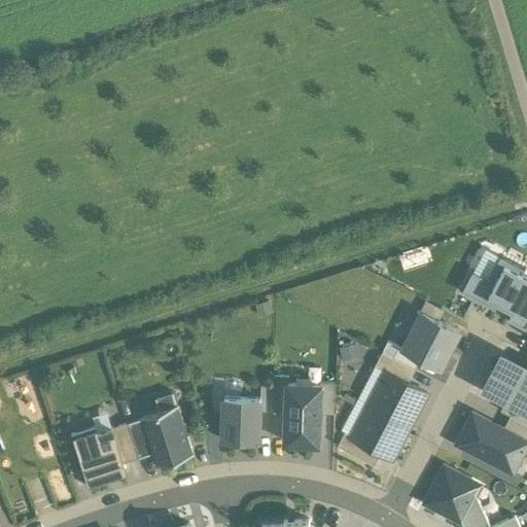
[(488,278),(472,270),(461,291),(488,305),(491,300),(487,296),(504,264),(522,273),(525,268),(500,255),(488,278)]
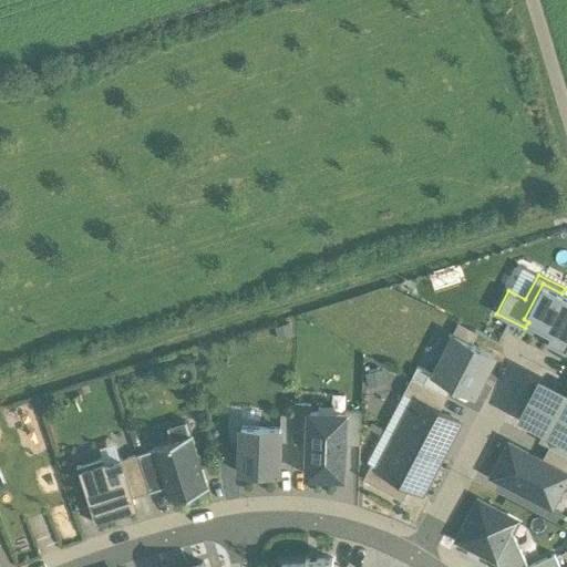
[(566,296),(562,294),(543,284),(524,319),(528,322),(566,341),(566,296)]
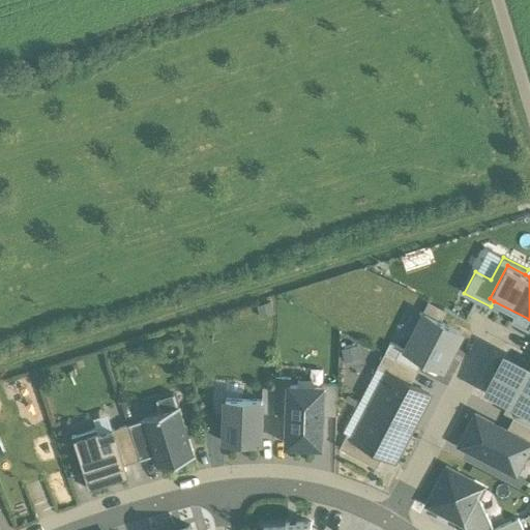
[(425,314),(406,350),(423,359),(441,370),(461,332),(425,314)]
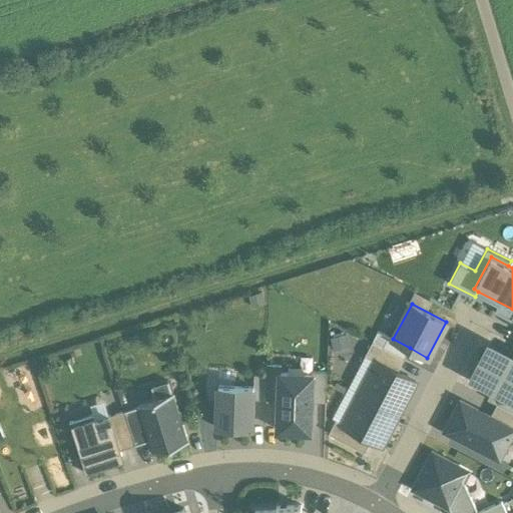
[(378,331),(372,342),(404,358),(410,348),(393,339),(378,331)]
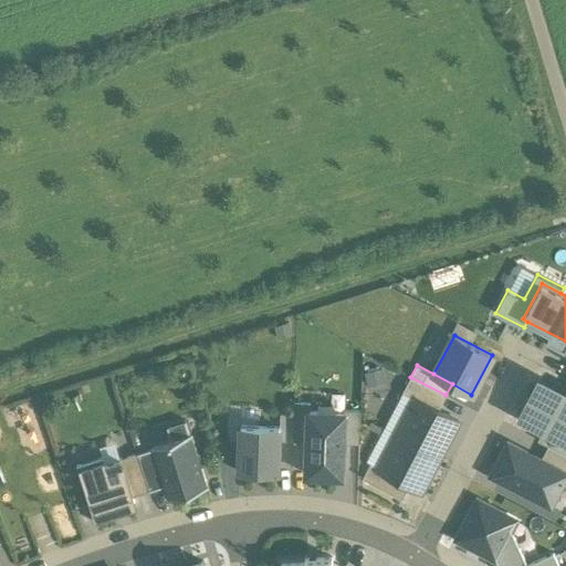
[(415,397),(438,409),(446,395),(410,377),(402,392),(413,398),(415,397)]
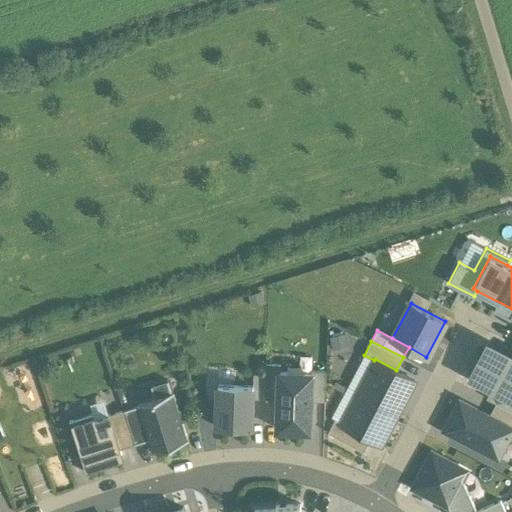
[(511,356),(489,345),(472,376),(495,388),(511,396),(511,356)]
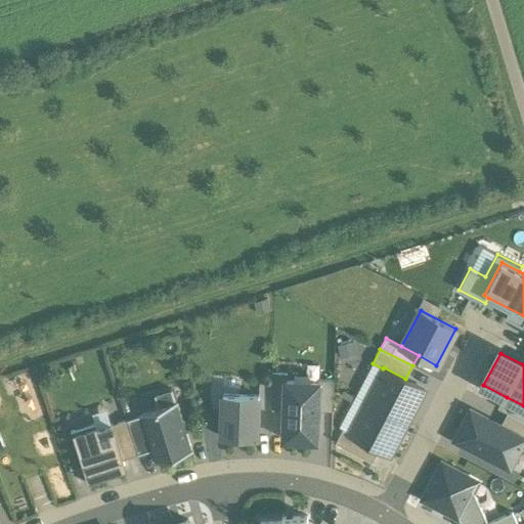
[(366,400),(406,422),(424,389),(405,379),(384,367),(383,368),(366,400)]
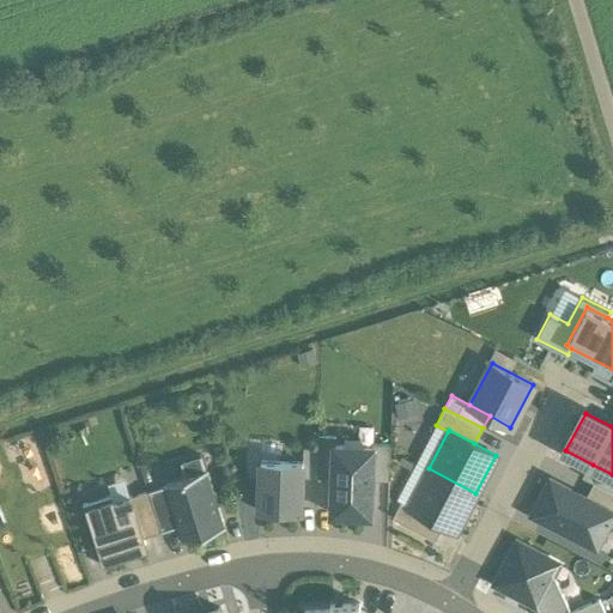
[(334,437),(320,436),(319,472),(333,473),(334,445),(334,437)]
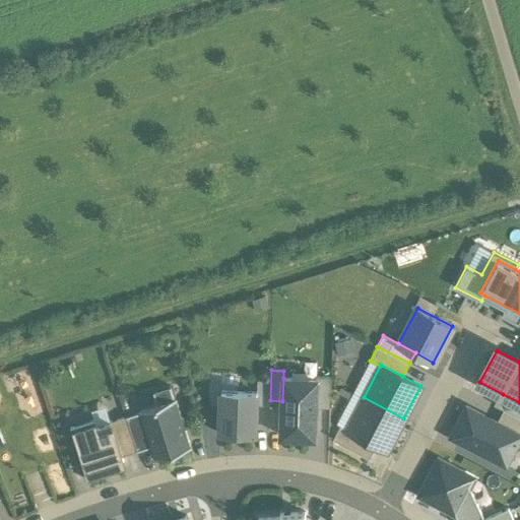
[(317,377),(317,380),(316,406),(330,406),(331,377),(317,377)]
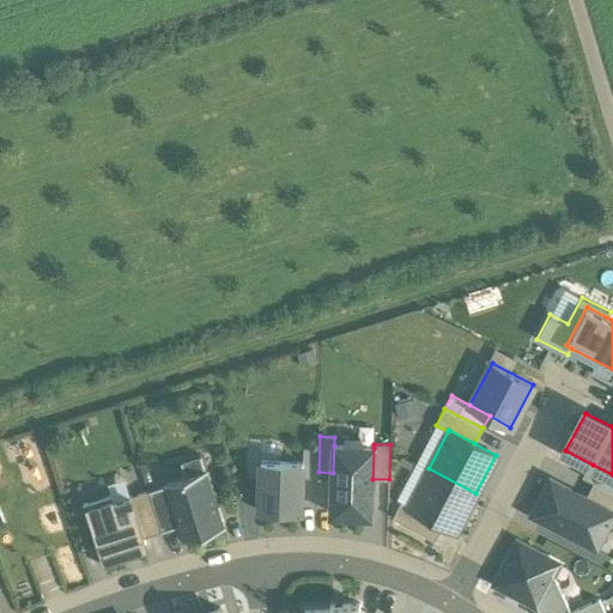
[(374,448),(334,445),(333,473),(332,514),(371,515),(372,479),(374,448)]
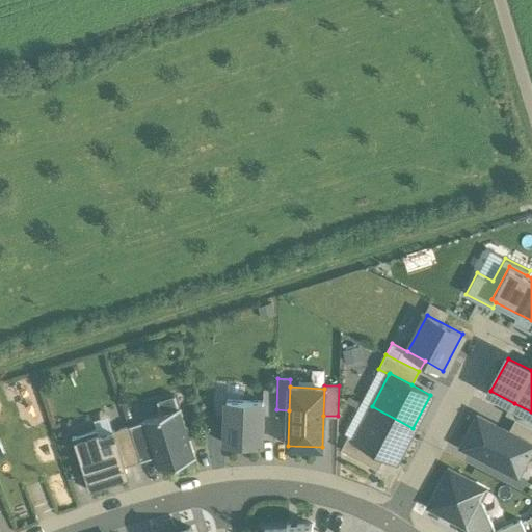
[(263,401),(262,414),(273,414),(275,390),(264,389),(263,401)]
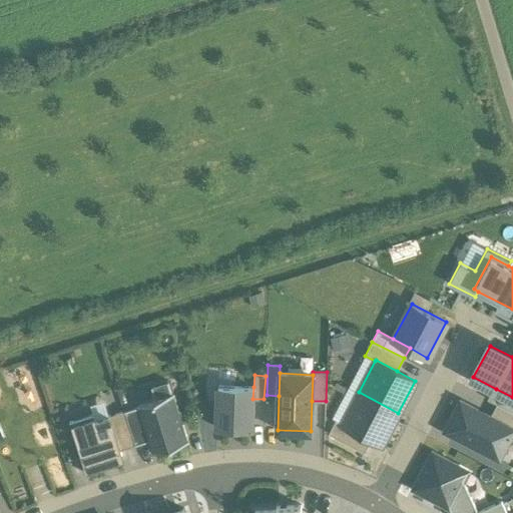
[(151,439),(154,452),(187,442),(168,381),(151,386),(155,398),(139,402),(140,405),(151,439)]
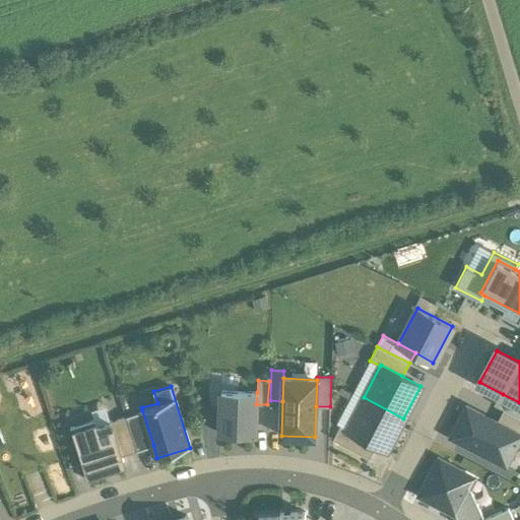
[(257,392),(221,390),(218,434),(255,436),(256,404),(257,392)]
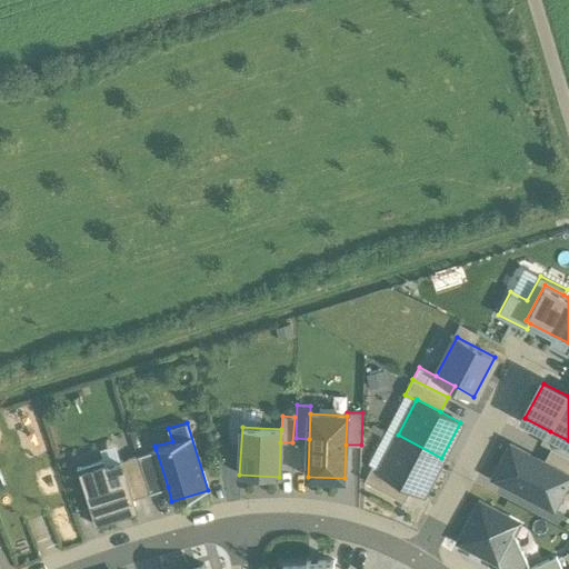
[(568,456),(568,452),(568,440),(550,431),(543,442),(552,448),(568,456)]
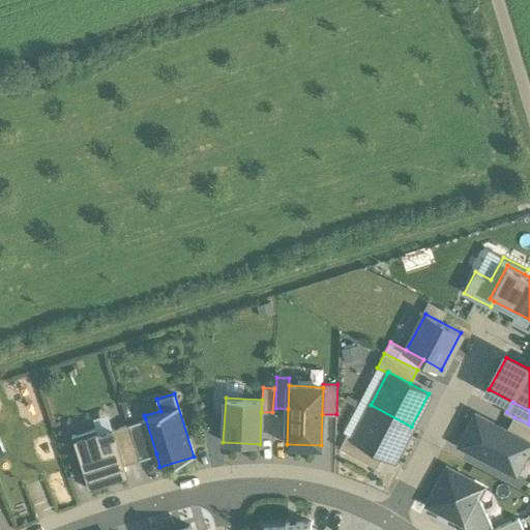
[(394,460),(411,427),(371,405),(353,438),(383,453),(394,460)]
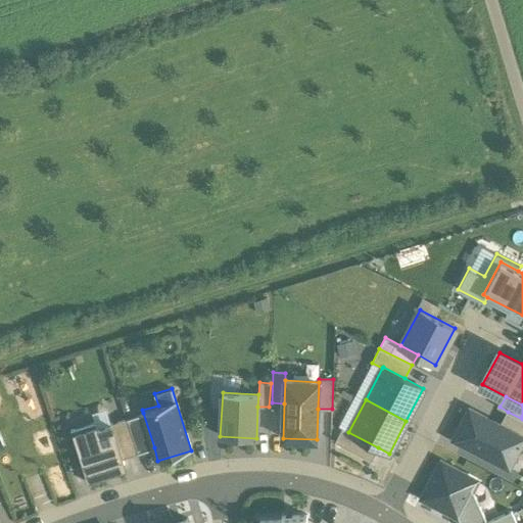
[(453,440),(509,469),(522,441),(522,437),(500,425),(469,410),(453,440)]
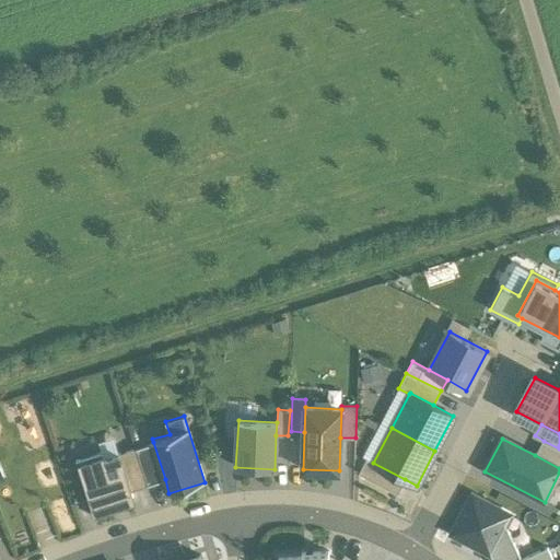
[(535,455),(559,468),(559,448),(544,441),(535,455)]
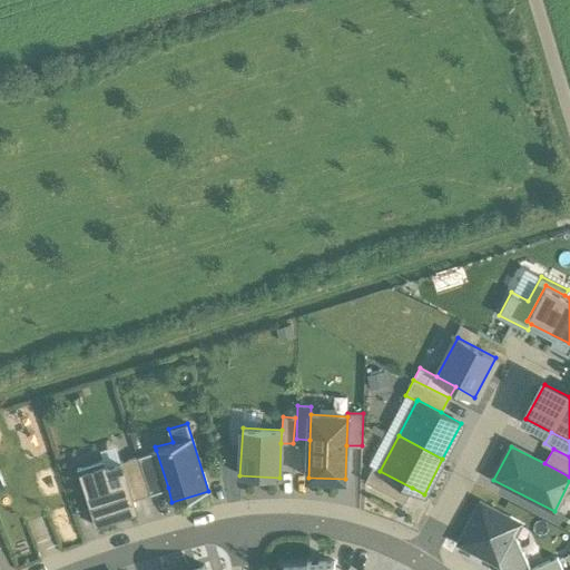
[(156,450),(138,455),(150,493),(168,488),(156,450)]
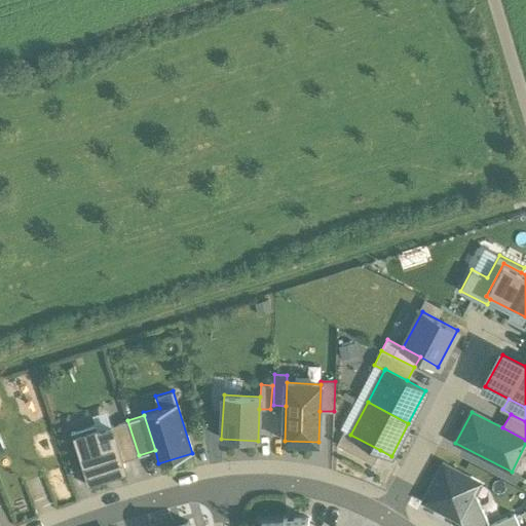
[(127,420),(112,425),(123,460),(139,455),(127,420)]
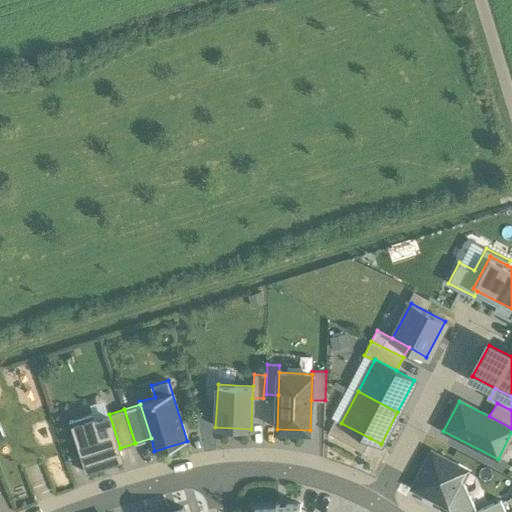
[(93,413),(69,420),(85,471),(123,459),(120,448),(109,414),(95,418),(93,413)]
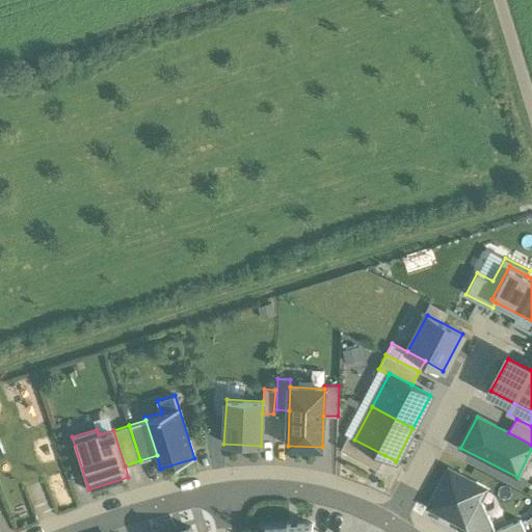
[(384,455),(354,440),(355,439),(348,434),(341,449),(377,469),(384,455)]
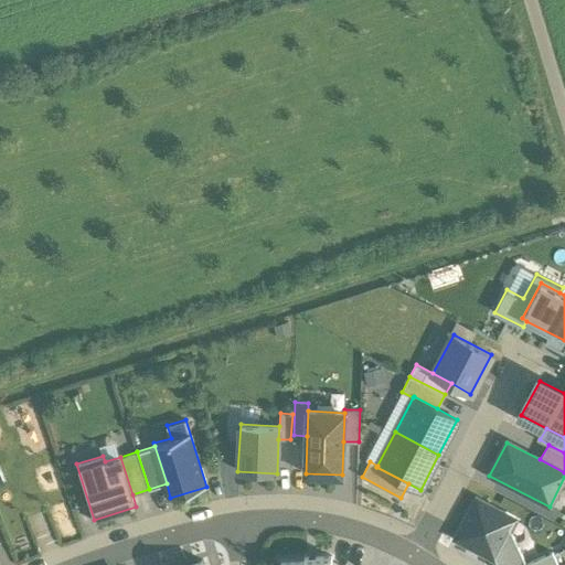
[(515,519),(476,499),(456,537),(494,557),(498,564),(526,564),(528,564),(526,564),(510,530),(515,519)]
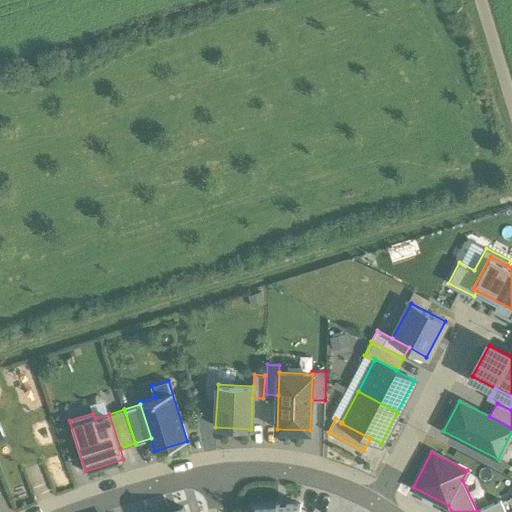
[(506,511),(501,500),(477,511),(478,511),(477,511),(506,511)]
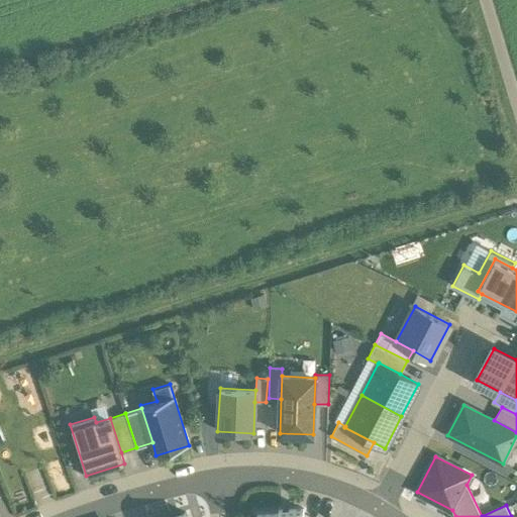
[(304,508),(279,509),(279,512),(256,514),(256,516),(304,516),(304,513),(304,508)]
